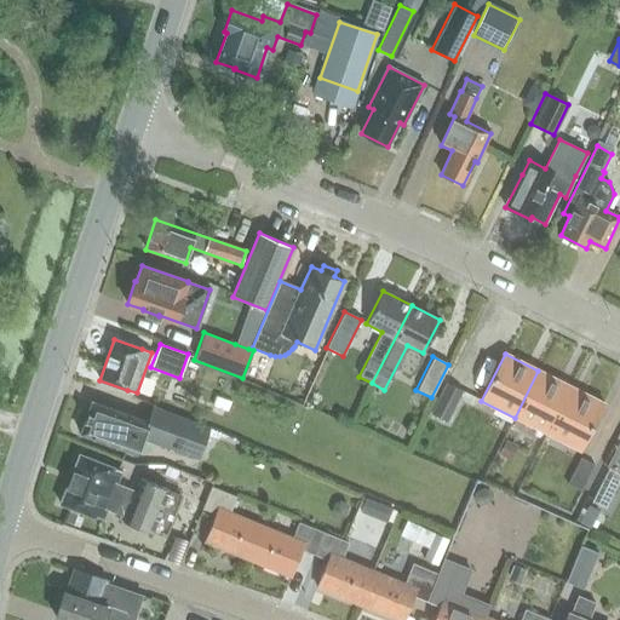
[(515,418),(546,434),(570,386),(538,371),(515,418)]
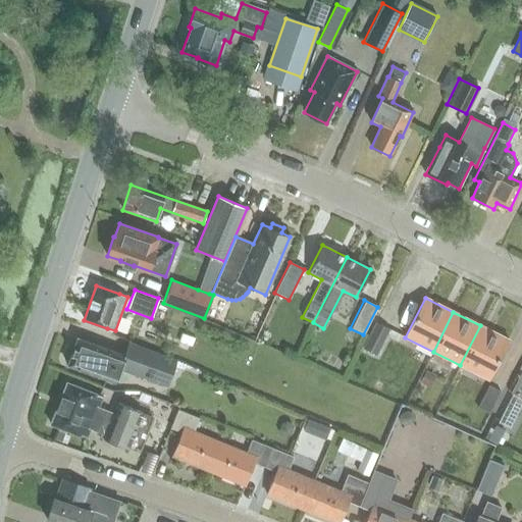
[(376,355),(389,329),(375,322),(362,348),(376,355)]
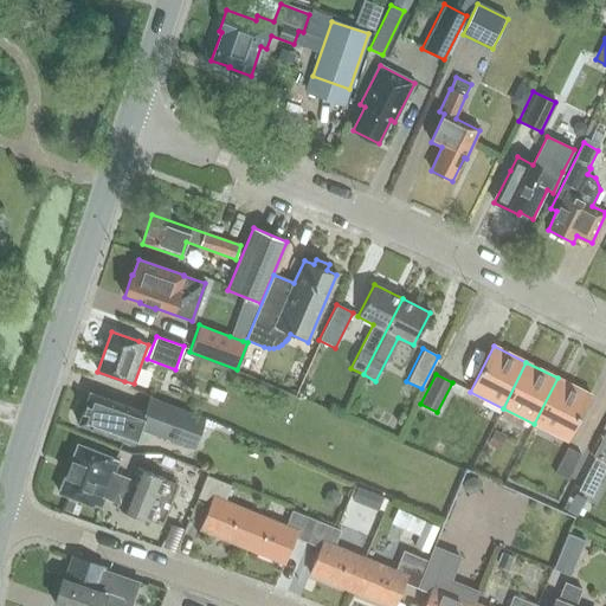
[(558,378),(534,424),(567,440),(591,394),(558,378)]
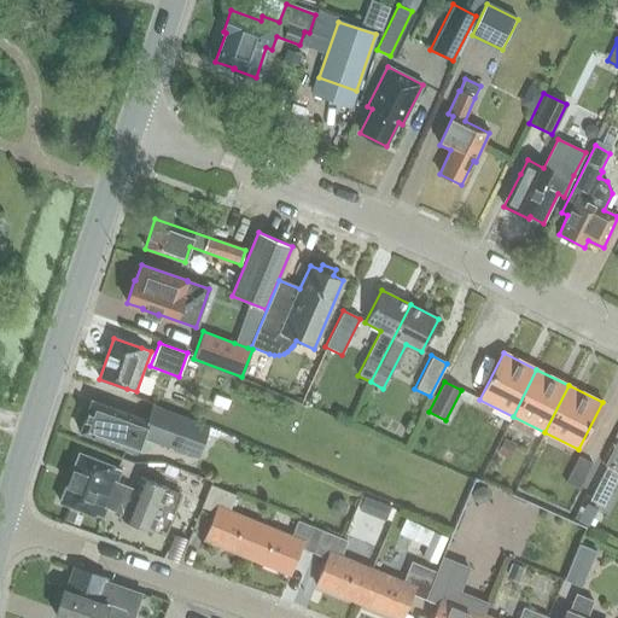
[(227,409),(231,398),(216,394),(213,404),(227,409)]
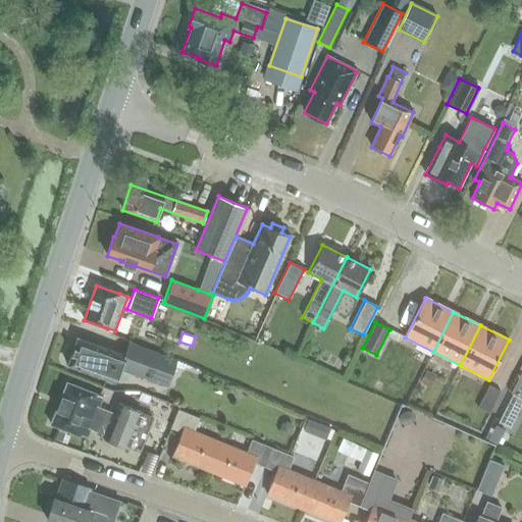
[(168,386),(176,361),(128,343),(123,356),(77,338),(67,365),(115,382),(120,368),(168,386)]
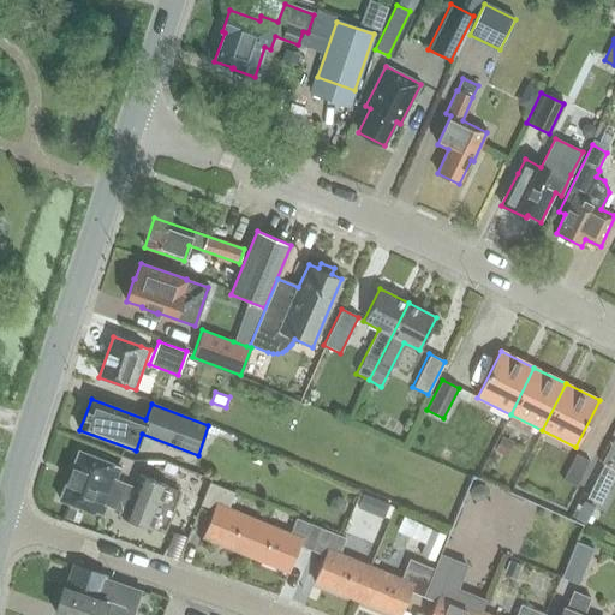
[(501,437),(494,451),(506,457),(513,443),(501,437)]
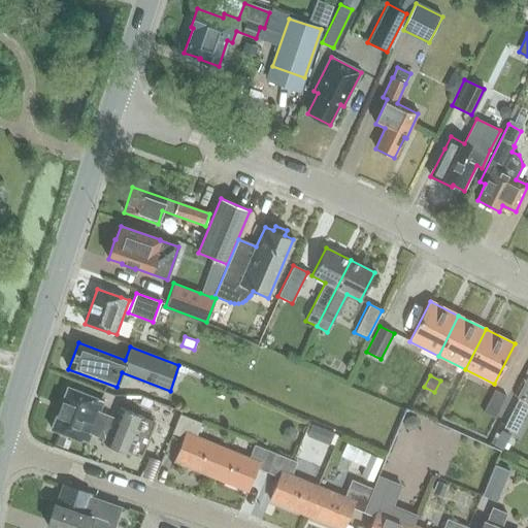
[(146,444),(155,425),(143,420),(144,418),(120,408),(116,418),(99,411),(103,401),(67,387),(51,429),(59,432),(54,444),(62,448),(67,435),(87,443),(91,434),(102,438),(101,442),(129,454),(135,439),(146,444)]
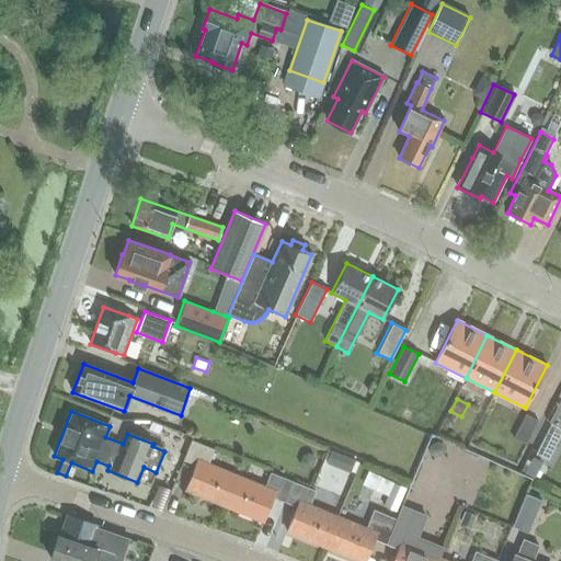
[(560,431),(560,427),(550,422),(534,454),(547,460),(560,431)]
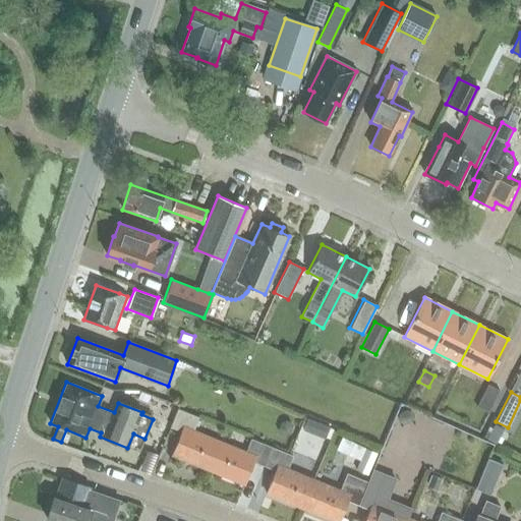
[(220,442),(192,431),(198,417),(176,408),(169,428),(181,433),(172,456),(208,470),(220,442)]
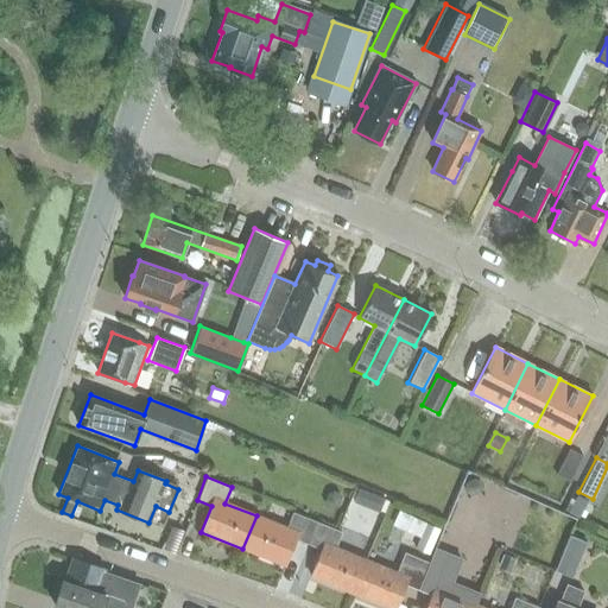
[(480,481),(475,479),(466,482),(464,487),(467,494),(472,495),(480,493),(482,487),(480,481)]
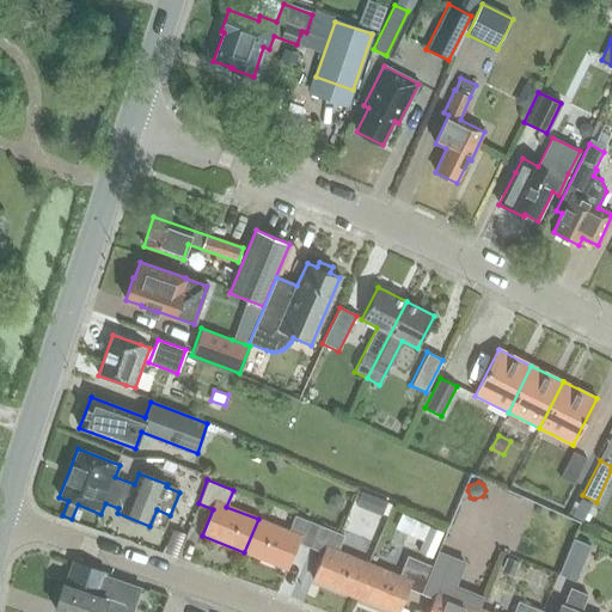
[(367,510),(373,497),(361,493),(356,506),(367,510)]
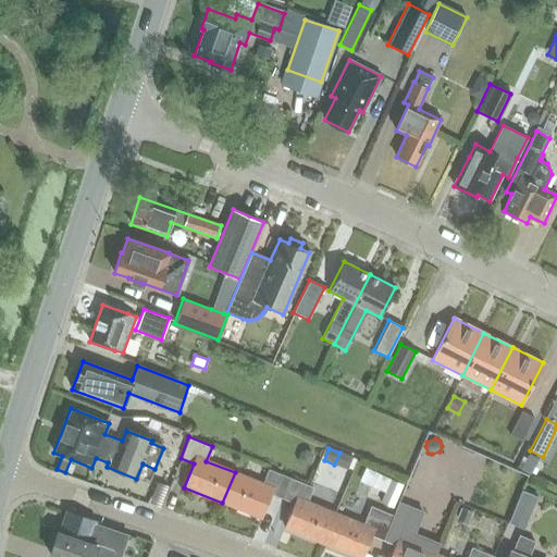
[(300,453),(297,460),(299,465),(305,468),(310,465),(313,457),(311,452),(306,449),(300,453)]
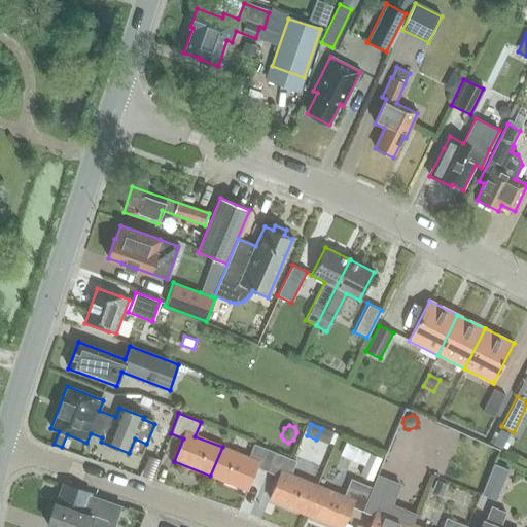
[(500,429),(493,445),(501,449),(510,434),(500,429)]
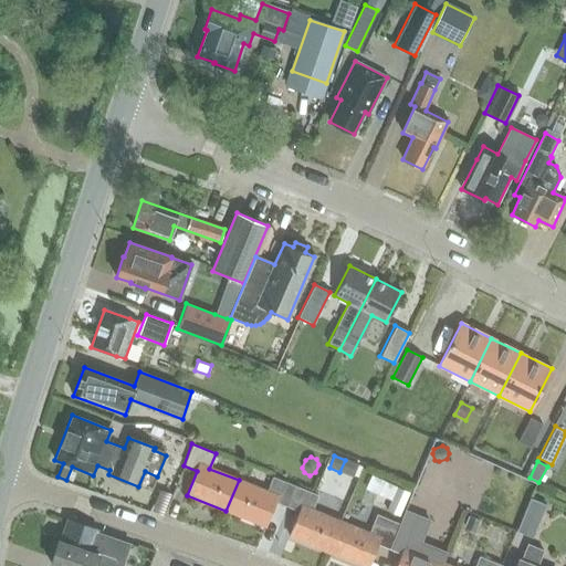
[(287,507),(295,486),(273,478),(266,492),(239,480),(226,511),(265,526),(275,502),(287,507)]
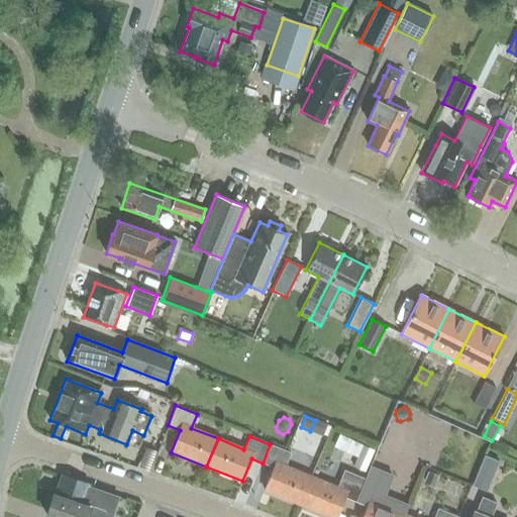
[(300,505),(311,477),(285,466),(291,452),(270,444),(263,463),(274,468),(265,490),(300,505)]
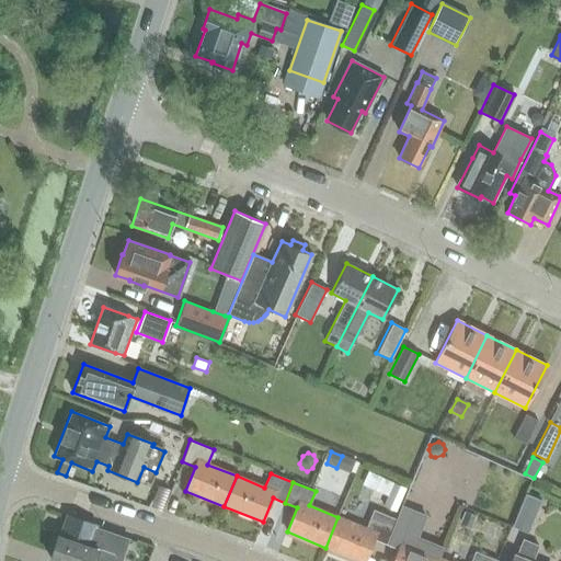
[(393,483),(388,496),(384,506),(396,512),(405,489),(393,483)]
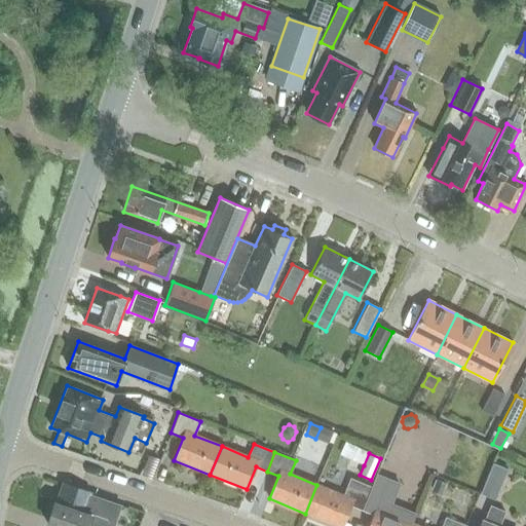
[(506,468),(492,462),(479,494),(493,500),(506,468)]
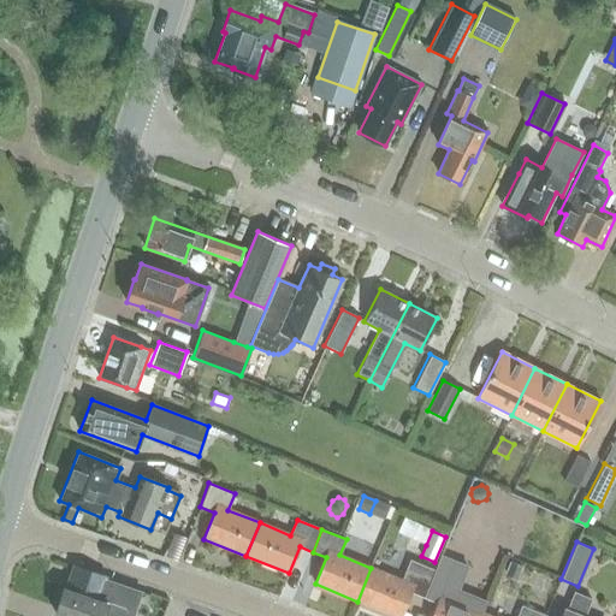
[(431,615),(480,615),(483,612),(487,602),(458,591),(468,567),(440,556),(434,570),(424,597),(437,603),(431,615)]
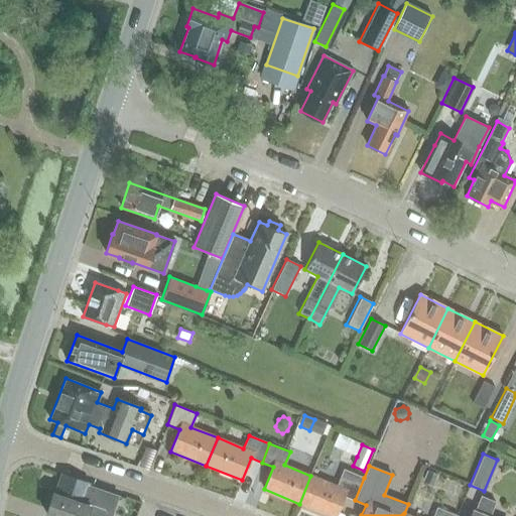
[(355,500),(364,478),(344,470),(337,486),(310,476),(299,504),(330,515),(335,515),(344,496),(355,500)]
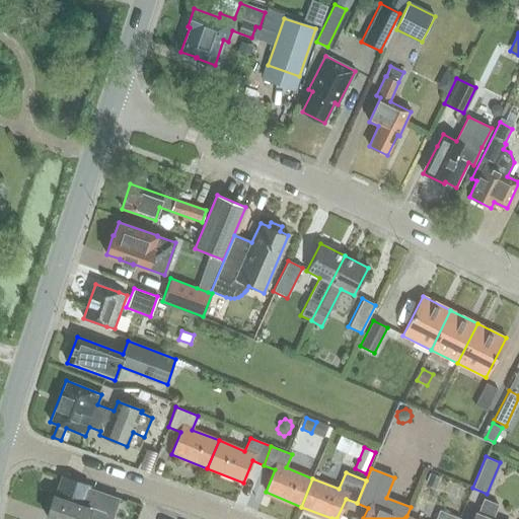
[(435,490),(440,477),(430,473),(425,486),(435,490)]
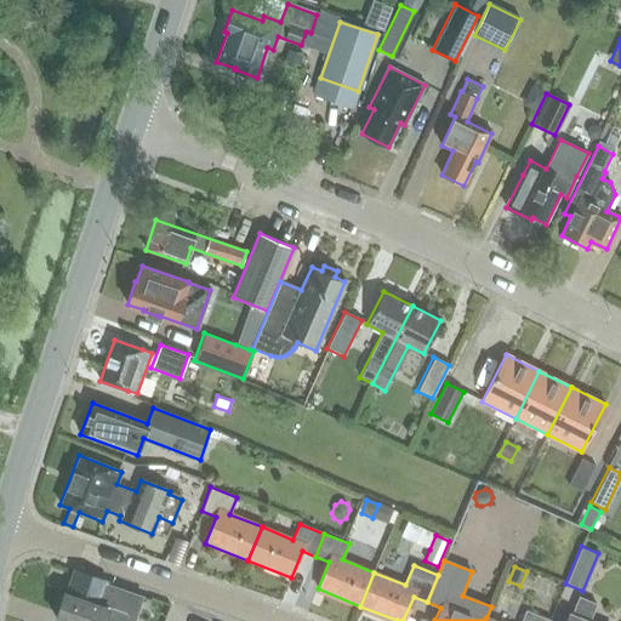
[(142,597),(106,585),(107,582),(74,571),(67,594),(64,593),(56,619),(62,620),(124,620),(126,616),(135,619),(142,597)]
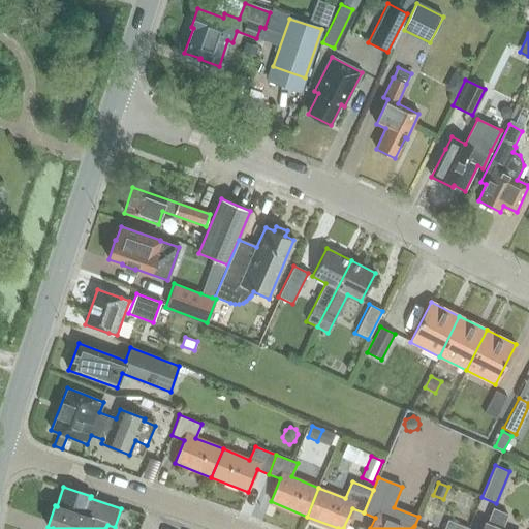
[(501,528),(508,515),(494,508),(488,524),(485,523),(481,528),(501,528)]
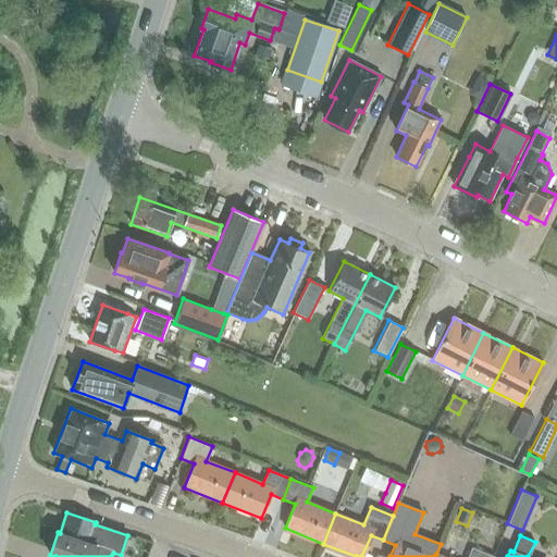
[(493,556),(494,556),(471,547),(467,556),(443,556),(436,554),(434,556),(493,556)]
